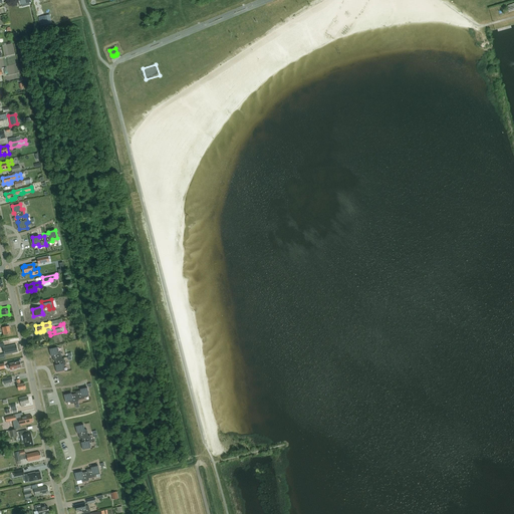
[(3,334),(11,333),(9,325),(2,327),(3,334)]
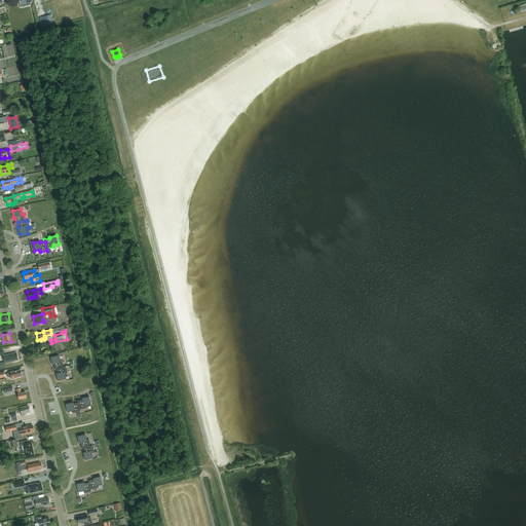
[(4,363),(17,360),(16,352),(3,355),(4,363)]
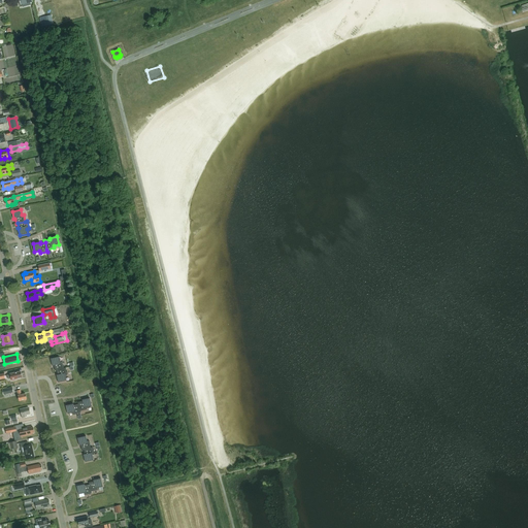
[(59,357),(51,359),(51,360),(53,366),(54,366),(55,370),(57,370),(57,369),(64,368),(62,361),(60,362),(59,357)]
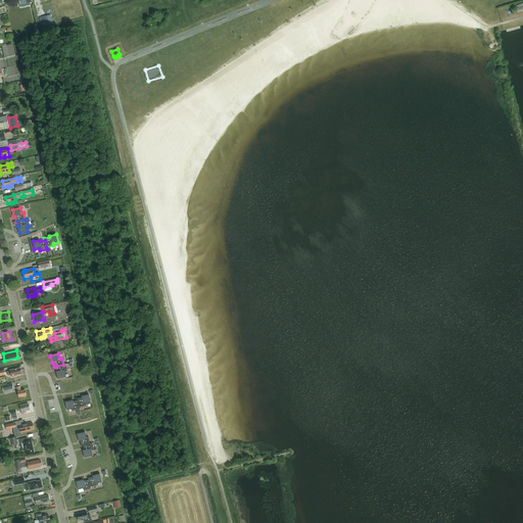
[(57,371),(56,372),(57,379),(65,377),(64,372),(66,372),(65,364),(63,365),(56,366),(56,367),(57,371)]
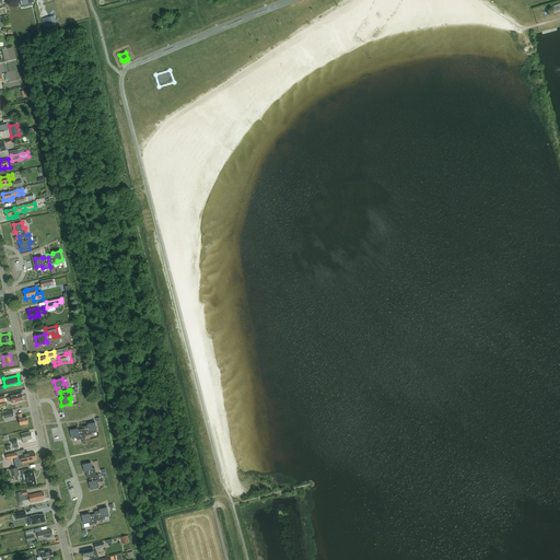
[(9,401),(11,400),(12,404),(19,403),(19,401),(23,400),(21,394),(11,396),(11,397),(8,397),(9,401)]
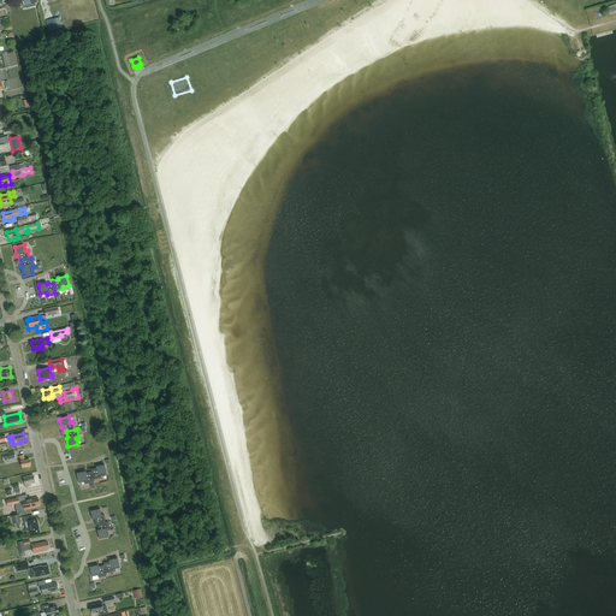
[(22,468),(31,466),(29,460),(24,460),(23,455),(21,455),(22,461),(21,461),(22,468)]
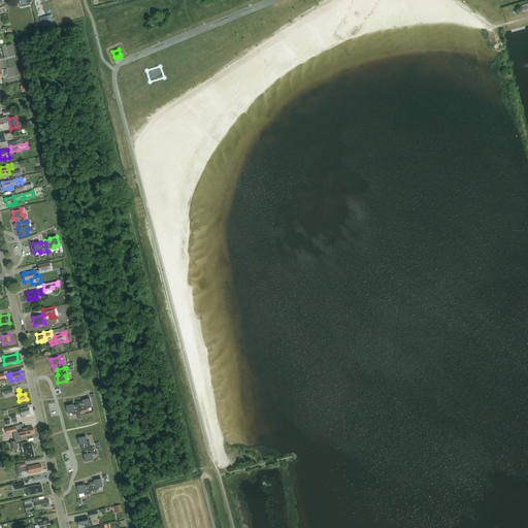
[(83,401),(77,402),(78,404),(80,411),(87,409),(87,407),(92,406),(90,398),(83,400),(83,401)]
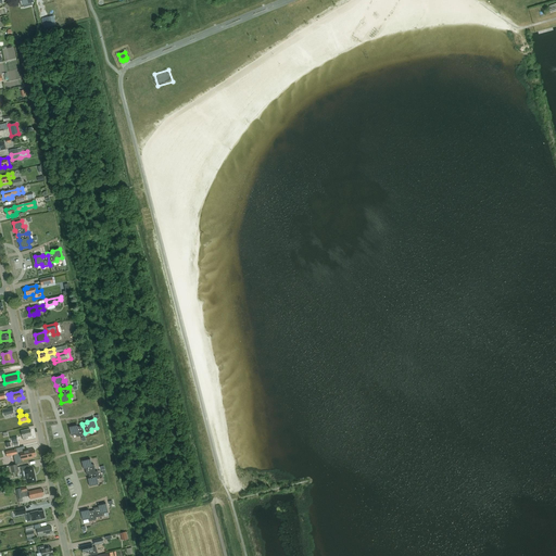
[(77,426),(70,427),(72,436),(77,434),(77,437),(85,436),(85,433),(83,426),(77,427),(77,426)]
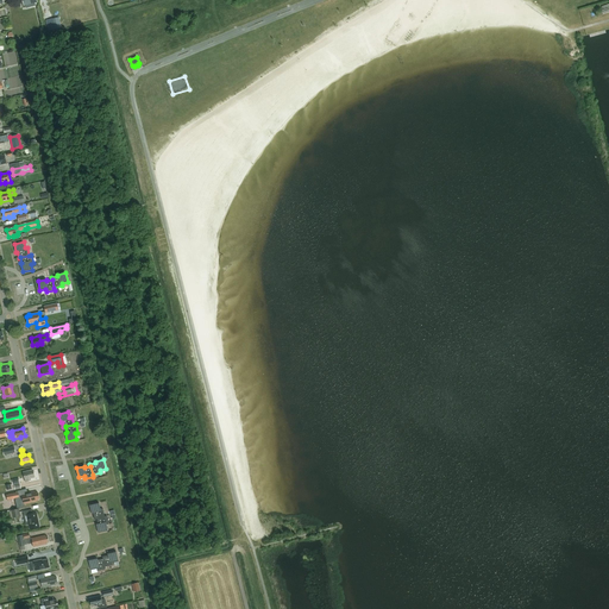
[(29,478),(35,477),(32,470),(23,472),(25,482),(29,481),(29,478)]
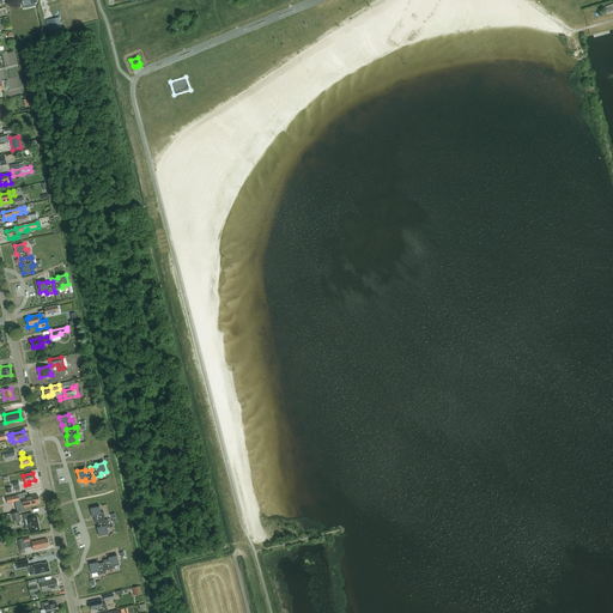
[(37,502),(40,502),(38,496),(36,496),(36,495),(22,498),(23,501),(24,507),(38,503),(37,502)]
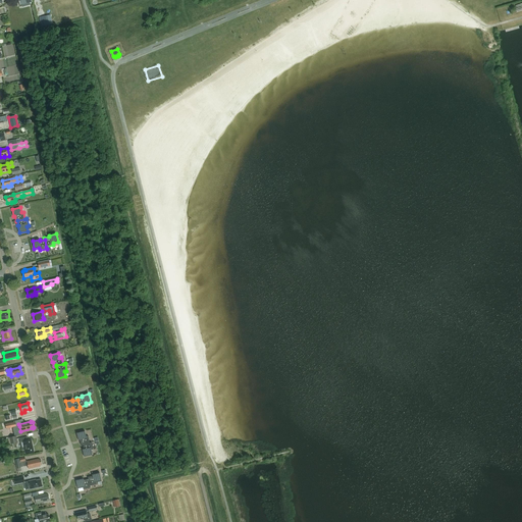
[(85,431),(76,433),(79,440),(80,439),(81,445),(83,445),(90,442),(89,435),(86,436),(85,431)]
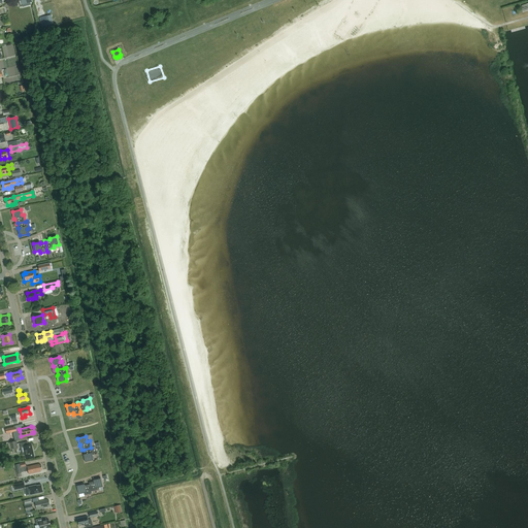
[(26,458),(34,457),(31,444),(28,444),(28,441),(20,443),(21,447),(23,447),(26,458)]
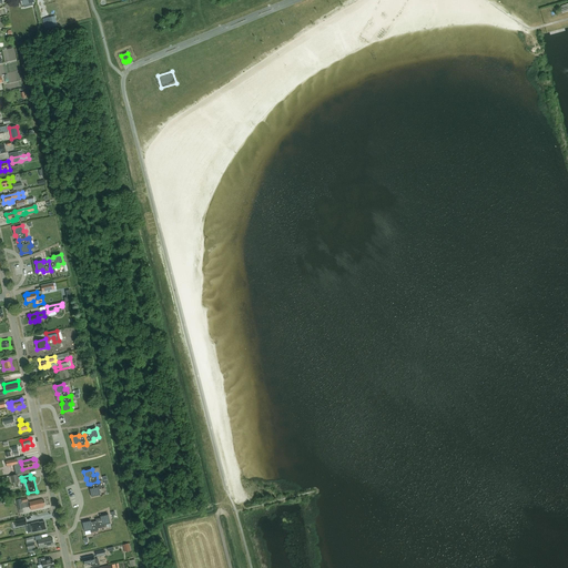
[(91,488),(90,489),(92,497),(101,495),(100,489),(102,489),(100,482),(98,482),(90,484),(91,488)]
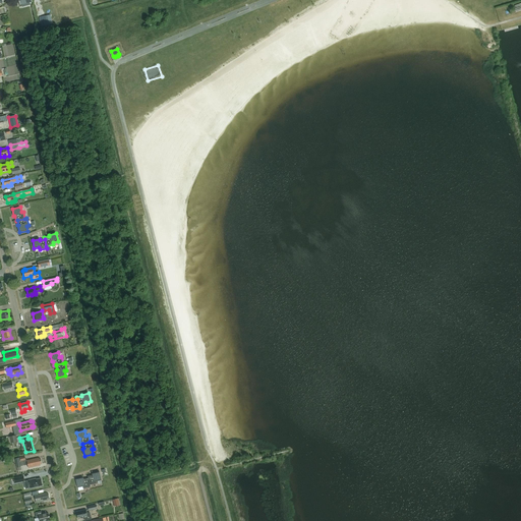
[(25,456),(15,458),(17,468),(21,467),(20,466),(19,461),(23,460),(25,465),(27,465),(29,467),(40,465),(40,463),(42,463),(41,459),(40,459),(39,458),(27,460),(25,460),(25,456)]
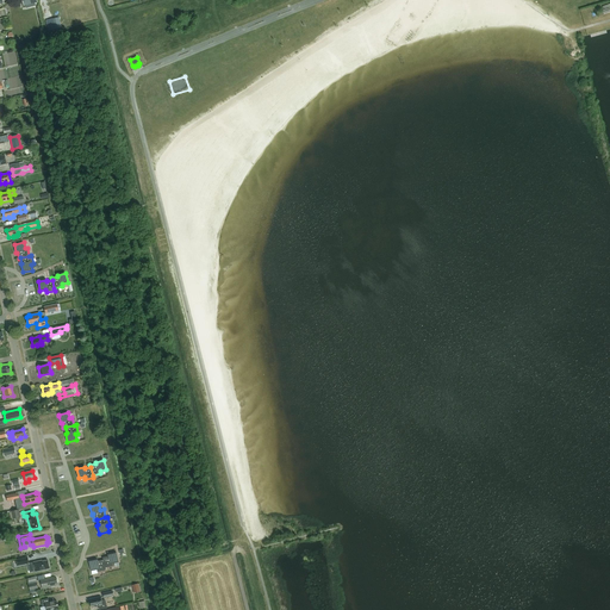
[(109,556),(103,558),(104,560),(105,567),(113,566),(113,564),(119,562),(117,553),(109,554),(109,556)]
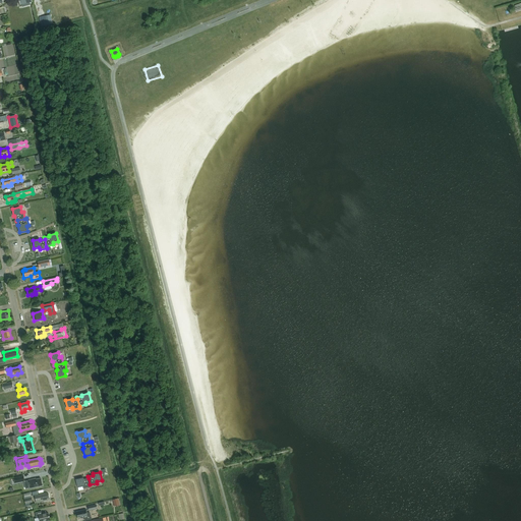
[(83,477),(76,479),(77,487),(82,486),(83,488),(91,486),(90,484),(89,478),(83,479),(83,477)]
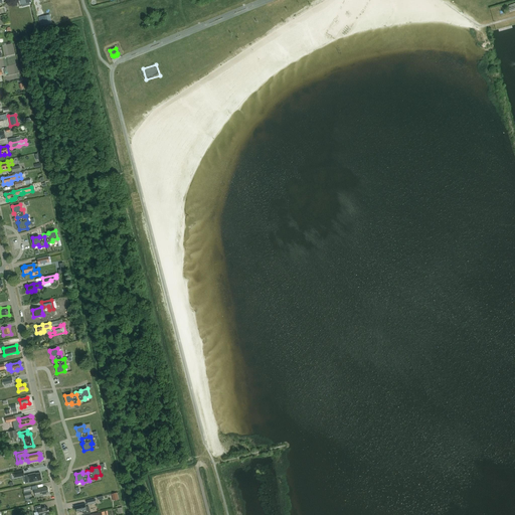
[(35,473),(28,475),(30,483),(42,480),(40,473),(35,474),(35,473)]
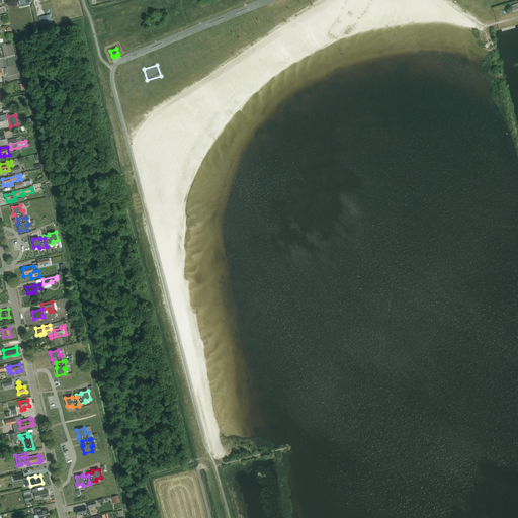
[(48,496),(49,496),(49,491),(47,492),(47,490),(34,493),(36,500),(48,497),(48,496)]
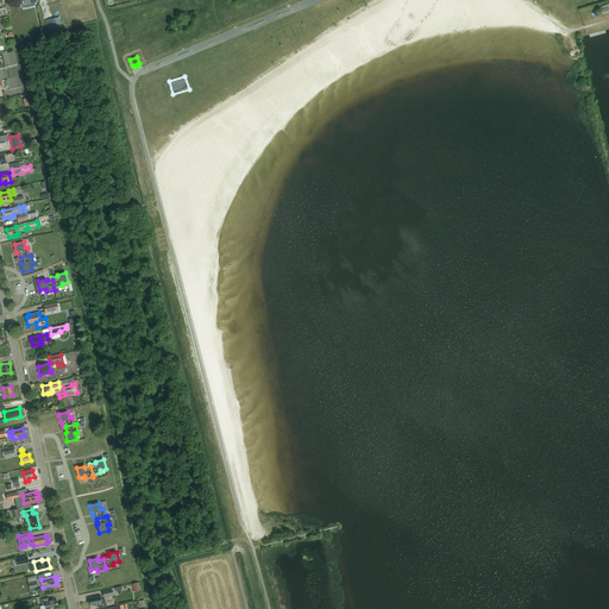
[(100,596),(89,598),(92,606),(99,604),(100,608),(107,607),(105,598),(101,600),(100,596)]
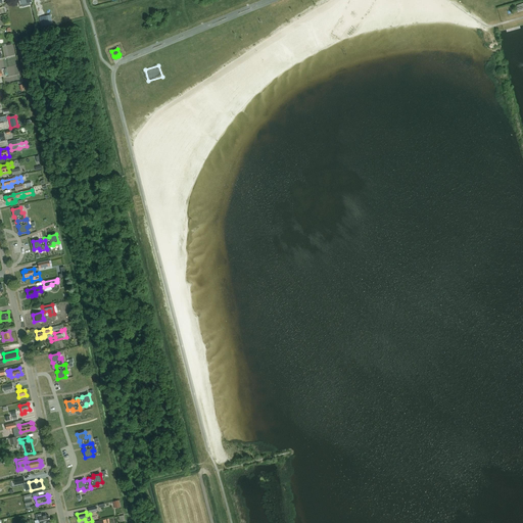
[(40,522),(48,522),(50,522),(49,515),(42,517),(42,513),(35,515),(37,520),(40,520),(40,522)]
